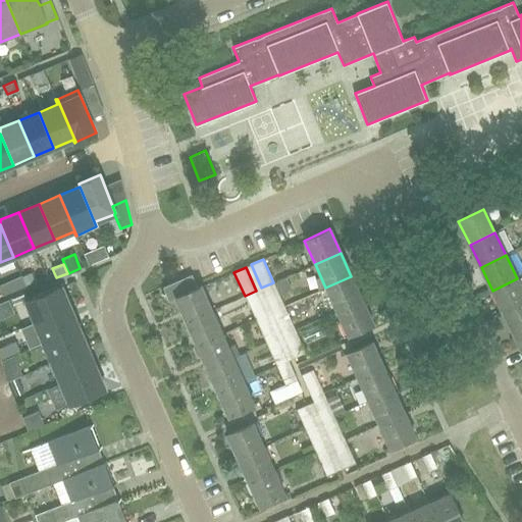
[(186,321),(211,310),(201,285),(198,288),(192,274),(162,286),(169,301),(175,299),(186,321)]
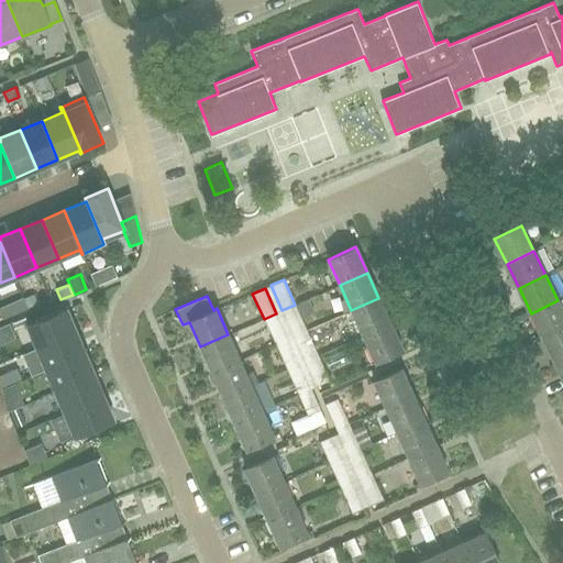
[(390,322),(378,298),(351,310),(362,335),(390,322)]
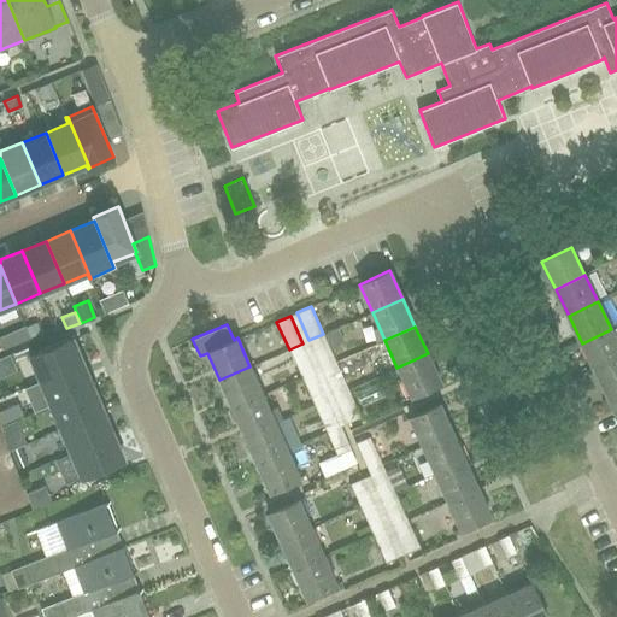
[(582,344),(595,370),(616,359),(616,340),(611,329),(582,344)]
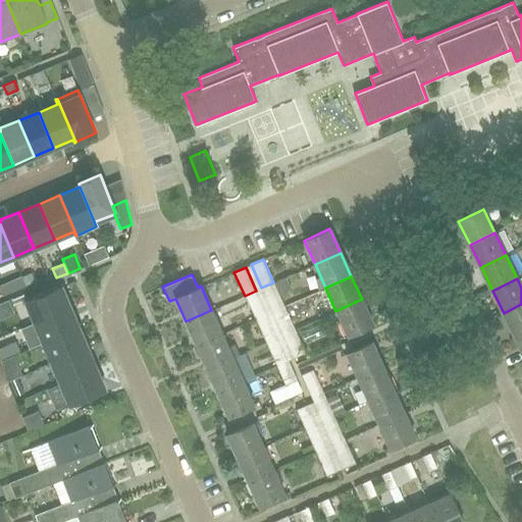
[(6,281),(0,283),(0,292),(2,296),(11,293),(6,281)]
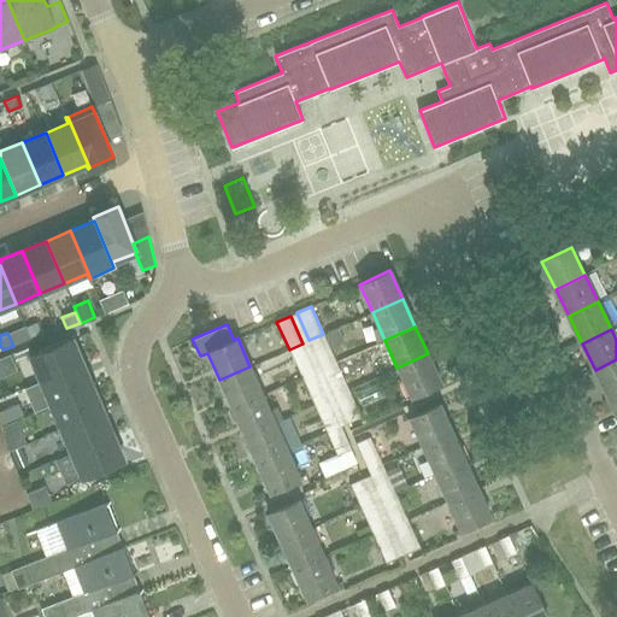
[(323,334),(309,340),(322,368),(335,362),(323,334)]
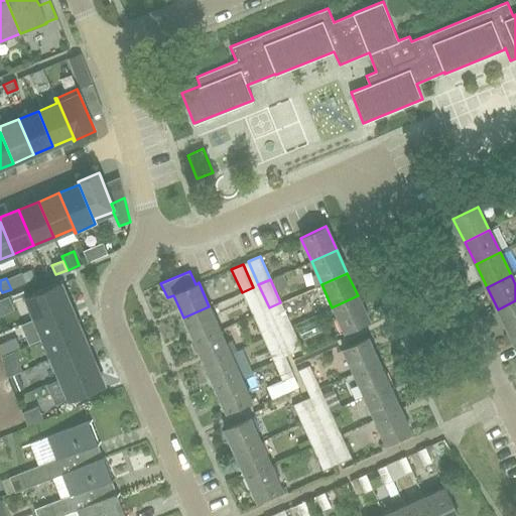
[(60,282),(25,297),(34,318),(70,303),(60,282)]
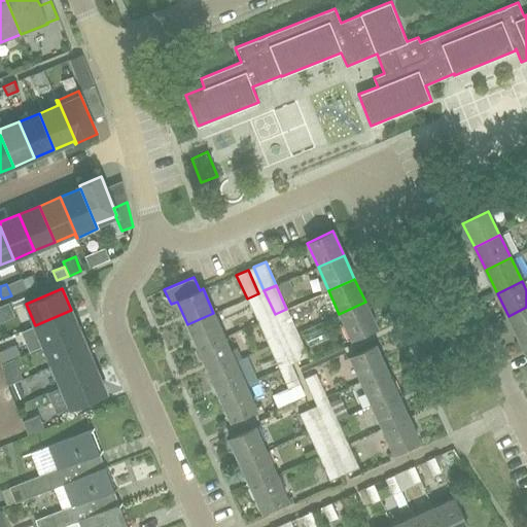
[(269,317),(258,293),(247,299),(257,322),(269,317)]
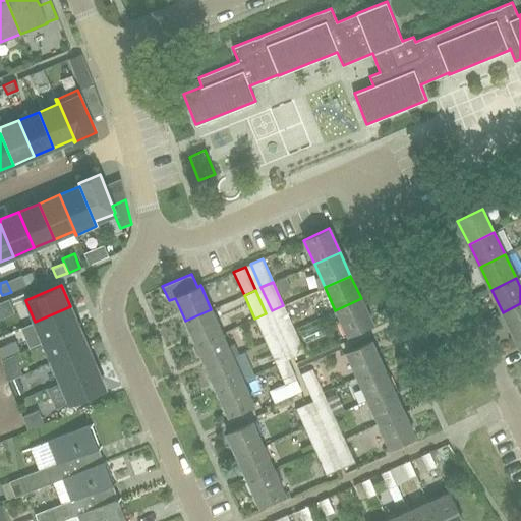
[(371,323),(361,298),(335,310),(346,334),(371,323)]
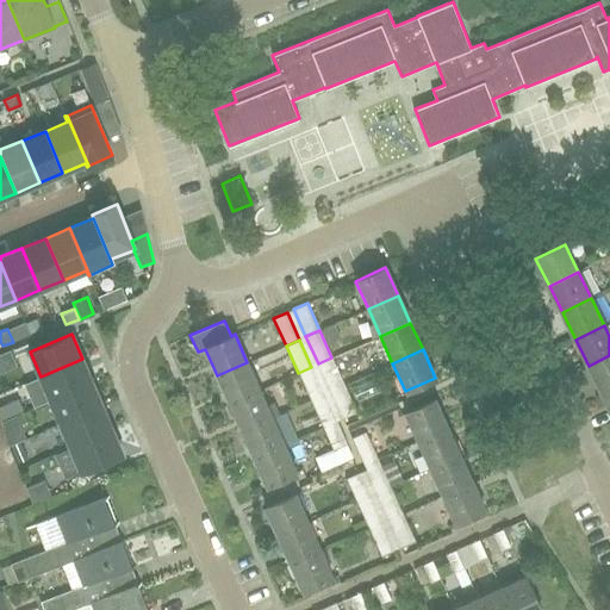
[(10,350),(0,354),(0,372),(13,366),(10,350)]
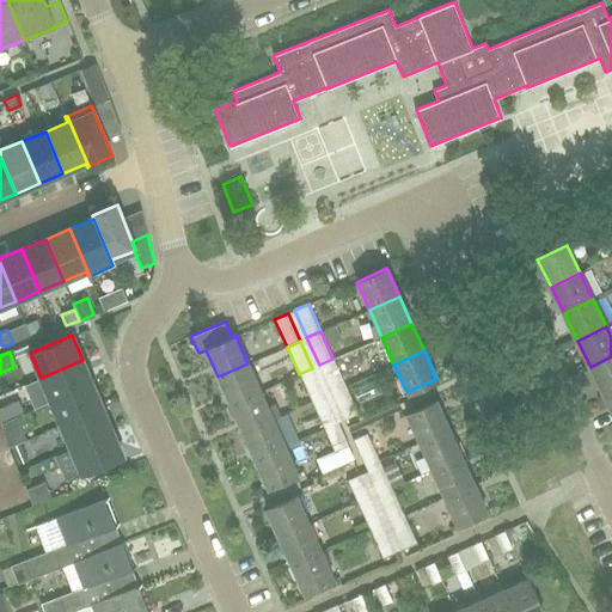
[(611,356),(591,367),(604,393),(611,390),(611,356)]
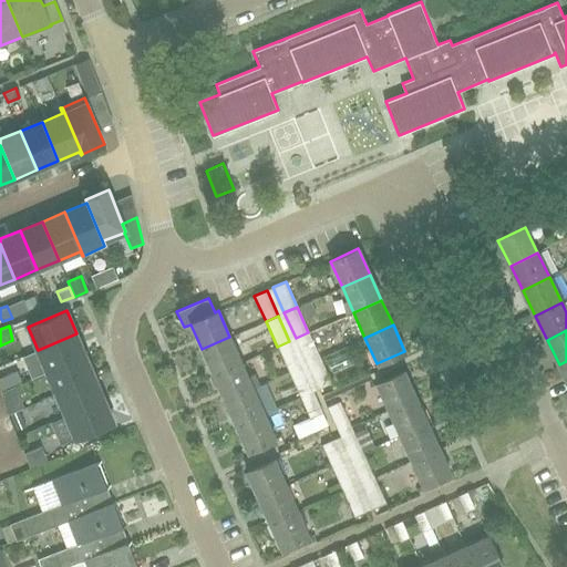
[(308,332),(296,338),(307,363),(320,358),(308,332)]
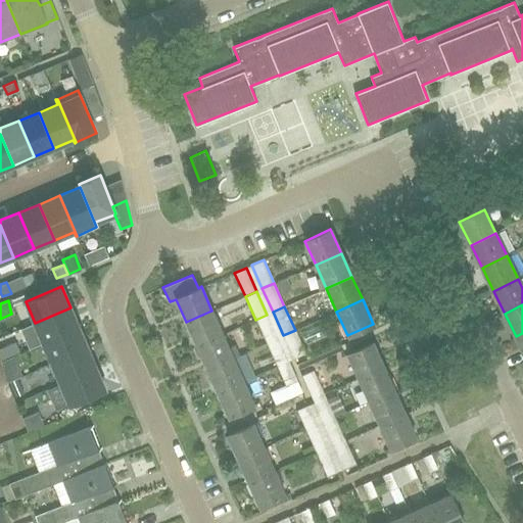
[(43,343),(79,328),(70,307),(35,323),(43,343)]
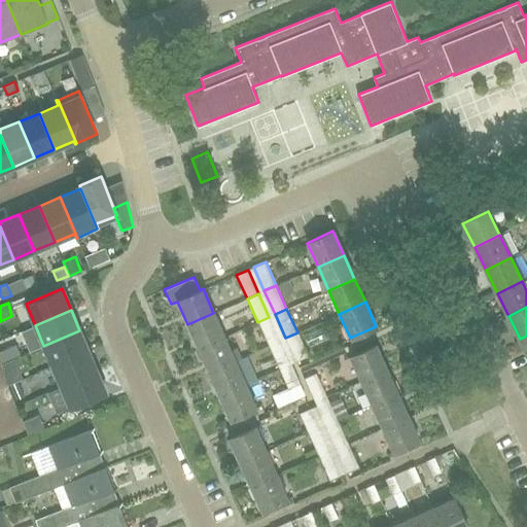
[(187,324),(199,348),(224,337),(213,313),(187,324)]
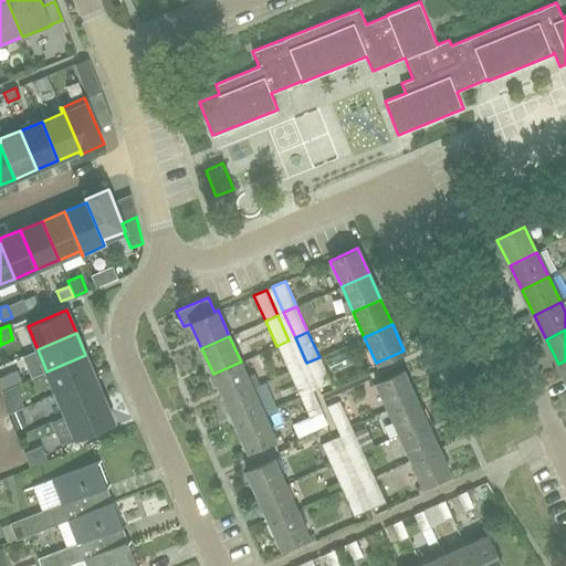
[(289,341),(276,346),(287,370),(300,366),(289,341)]
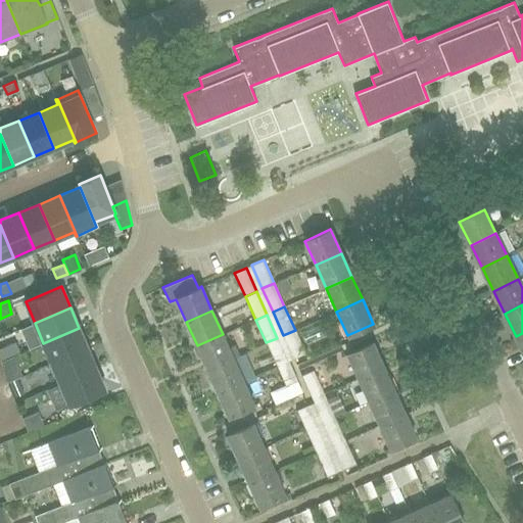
[(79,328),(43,343),(52,364),(88,347),(79,328)]
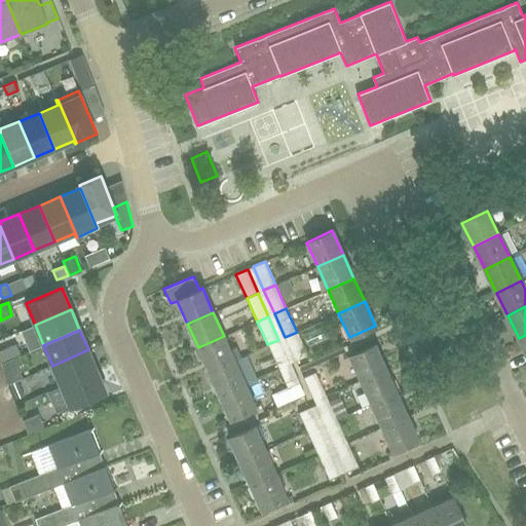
[(297,332),(285,337),(295,361),(307,355),(297,332)]
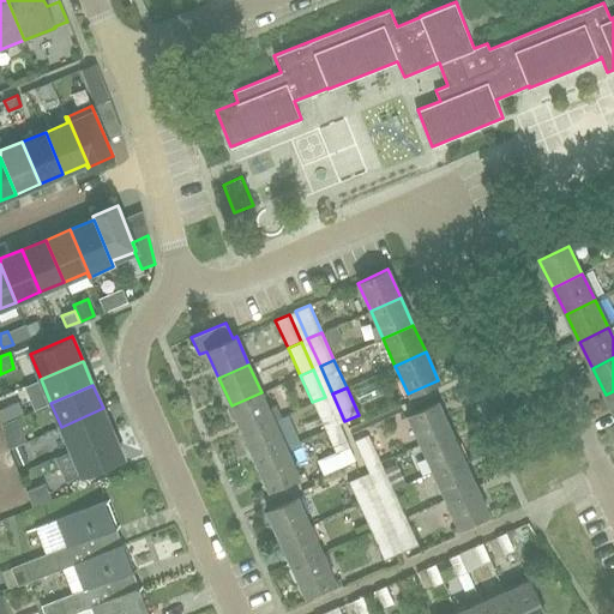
[(262,392),(232,405),(244,433),(274,420),(274,421),(281,417),(275,405),(269,409),(262,392)]
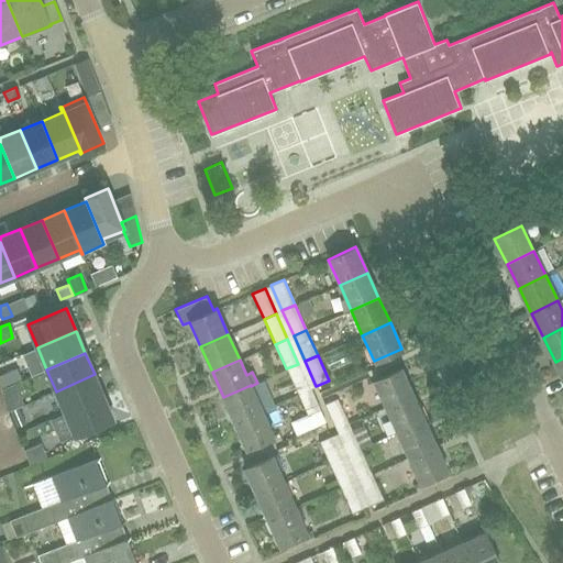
[(309,389),(298,364),(286,368),(298,394),(309,389)]
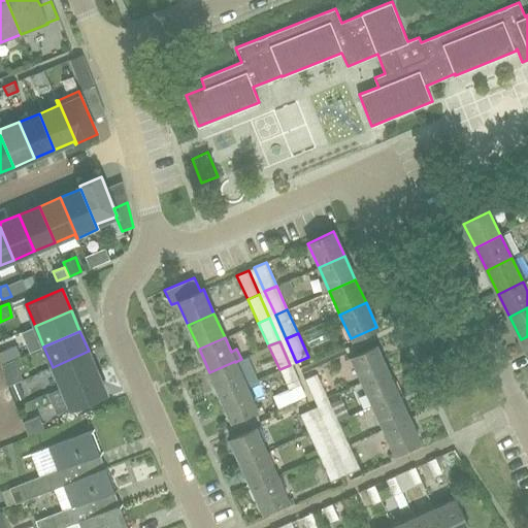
[(13,359),(21,357),(15,344),(3,350),(7,361),(13,359)]
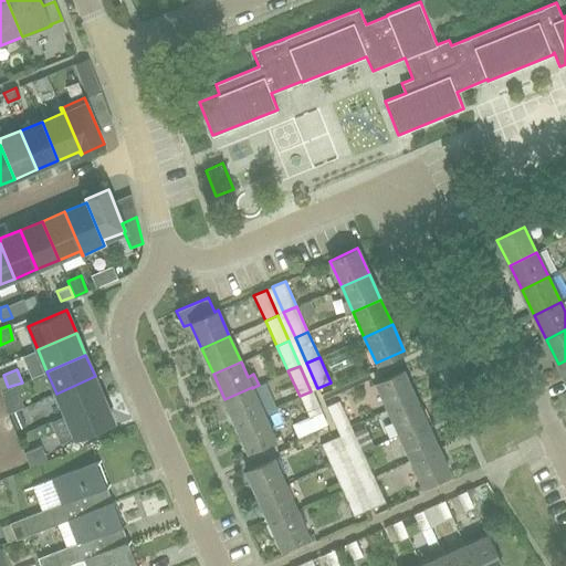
[(415,396),(404,369),(376,383),(387,408),(415,396)]
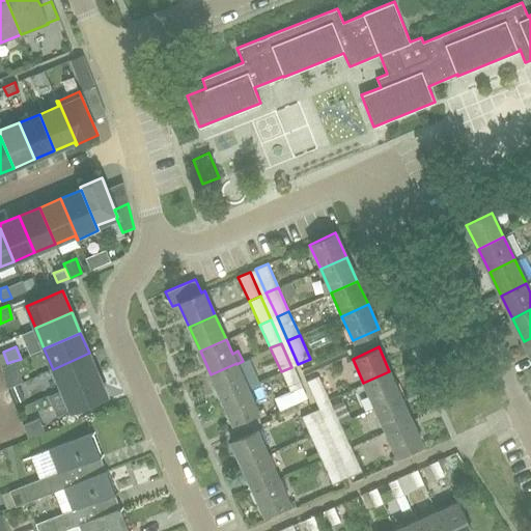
[(89,353),(53,369),(61,389),(98,373),(89,353)]
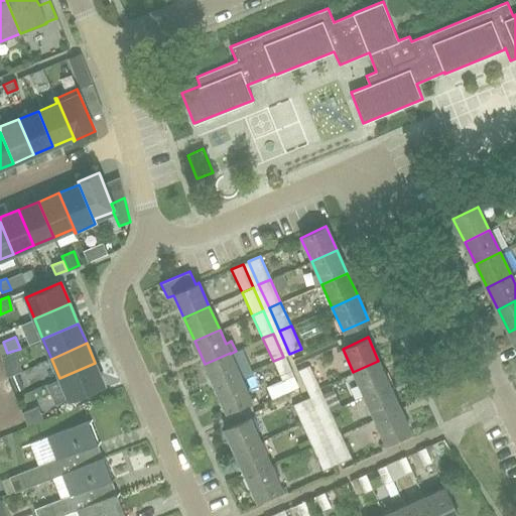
[(7,377),(22,371),(13,351),(7,353),(1,356),(7,377)]
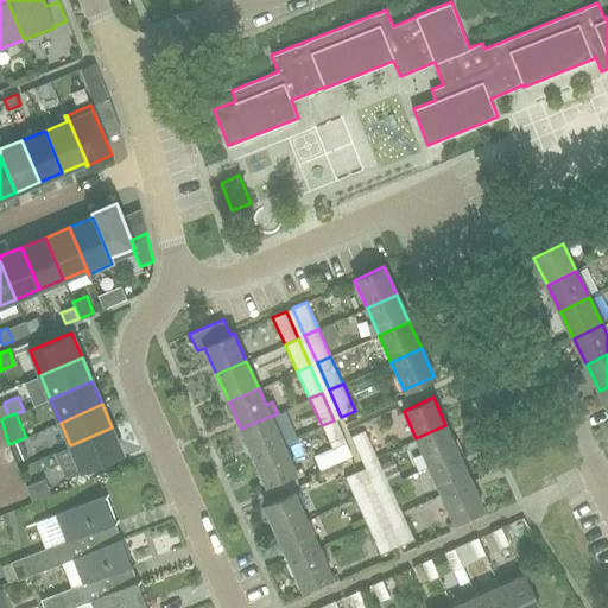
[(241,429),(253,456),(283,443),(271,417),(271,416),(241,429)]
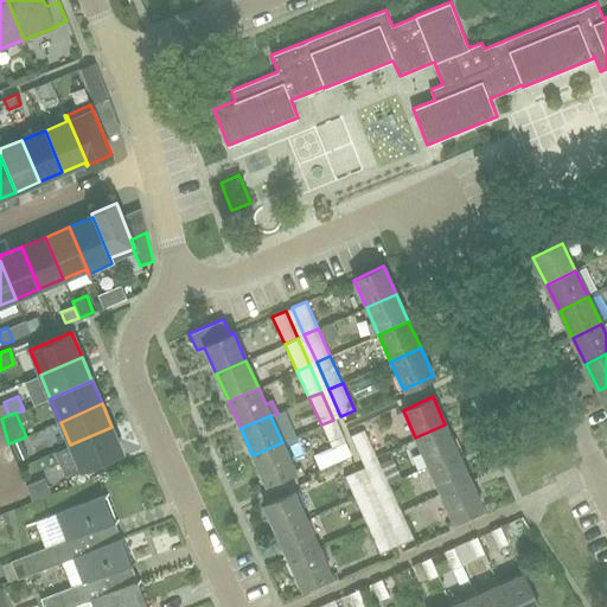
[(333,420),(321,425),(332,448),(344,442),(333,420)]
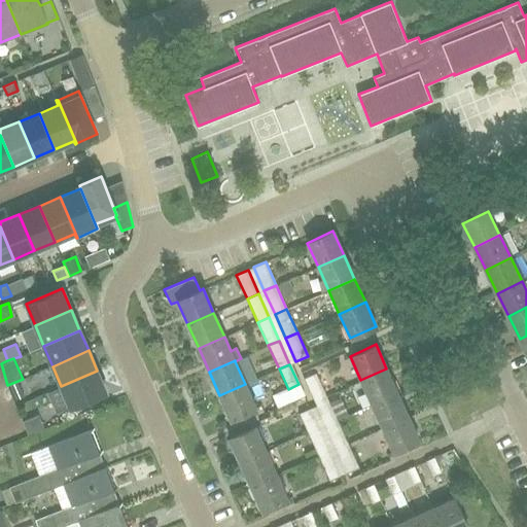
[(386,369),(360,380),(372,403),(397,392),(386,369)]
